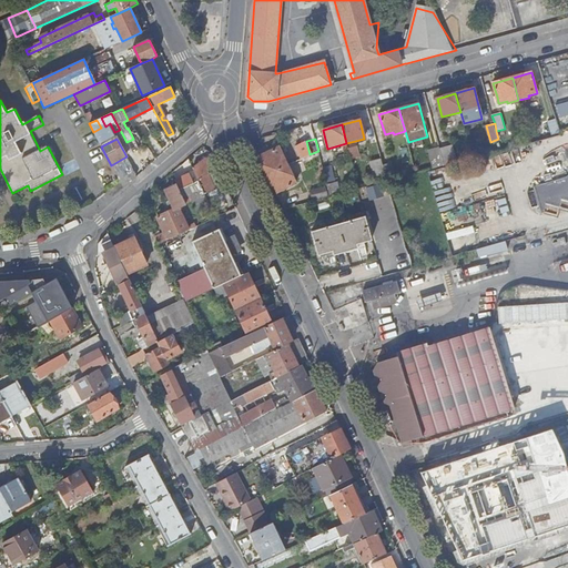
[(452,144),(440,148),(444,163),(445,164),(456,161),(452,144)]
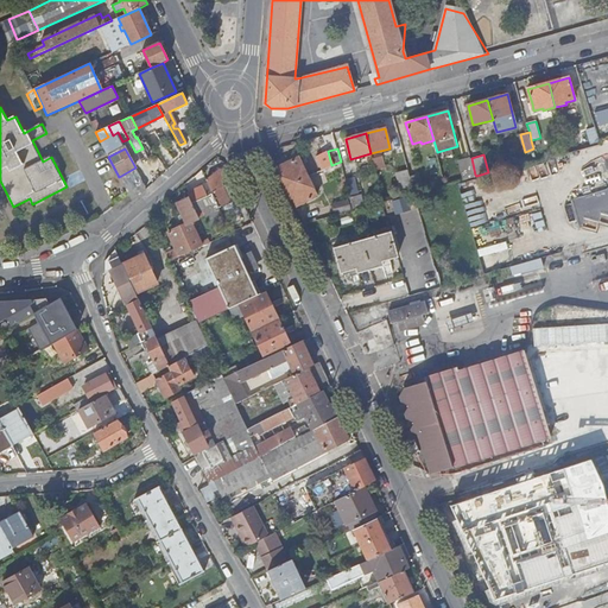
[(153,184),(157,179),(145,156),(140,159),(153,184)]
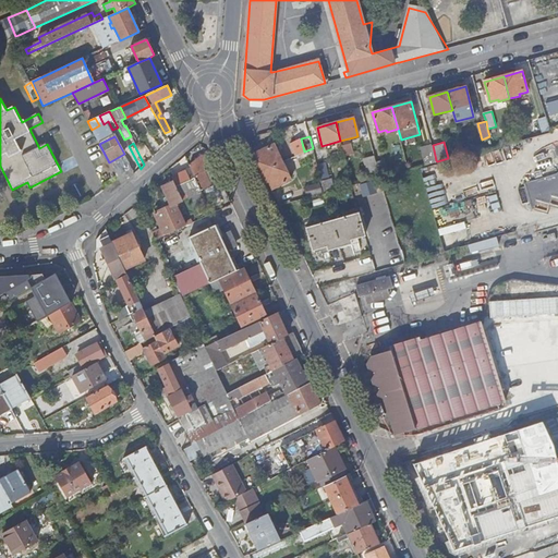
[(350,144),(342,146),(344,156),(353,154),(350,144)]
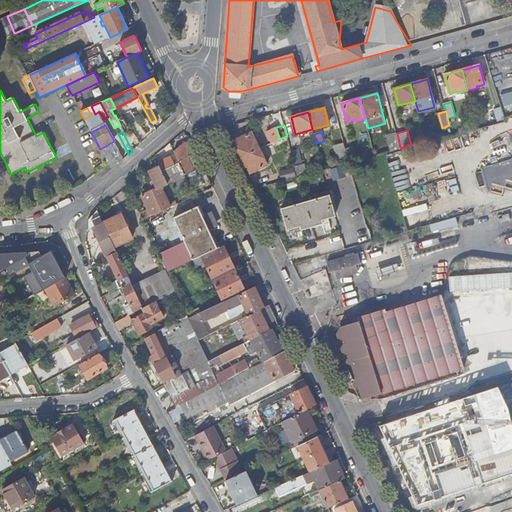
[(387,135),(391,150),(400,147),(397,133),(396,132),(387,135)]
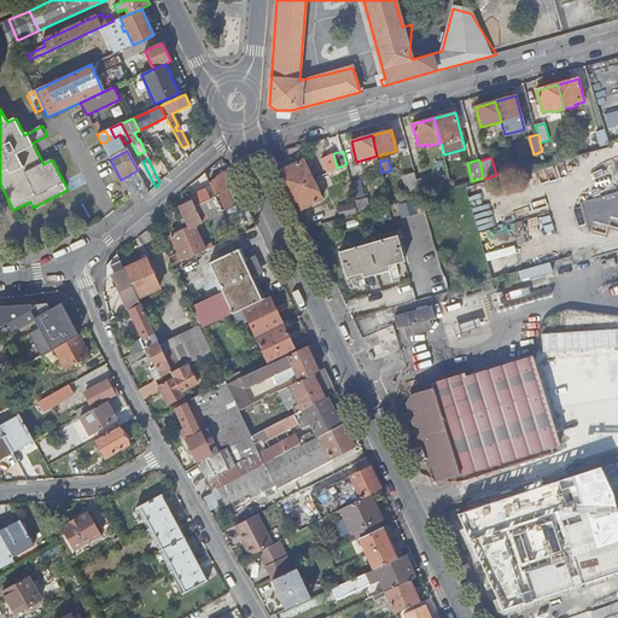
[(285,179),(291,191),(313,180),(303,161),(283,170),(287,178),(285,179)]
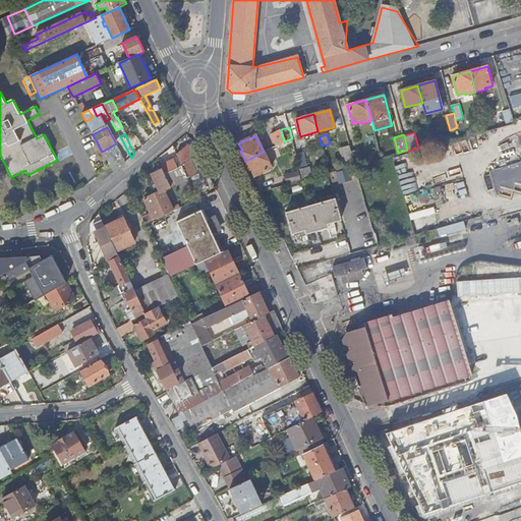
[(188,146),(176,155),(178,159),(184,170),(188,179),(207,170),(206,167),(195,171),(189,158),(198,153),(196,147),(188,146)]
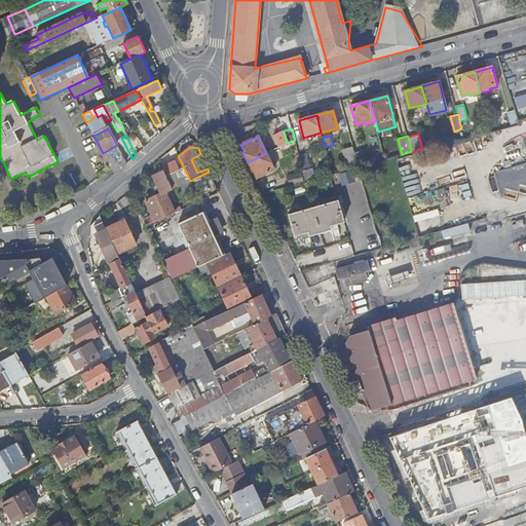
[(359,166),(353,147),(343,150),(348,170),(359,166)]
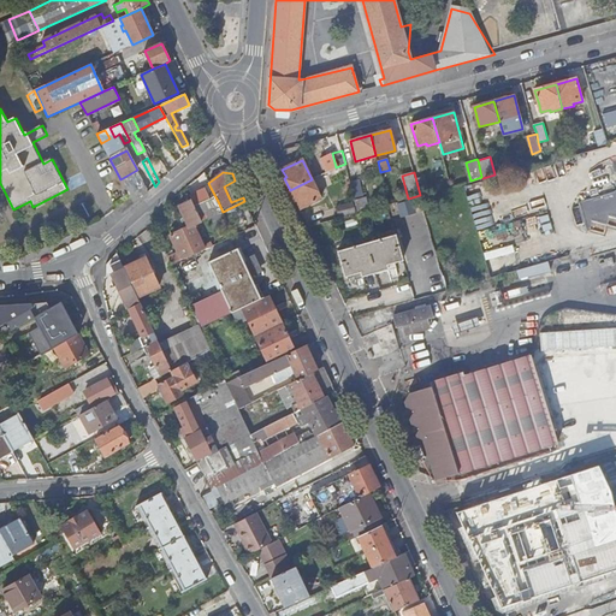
[(134,205),(148,191),(138,173),(122,182),(130,197),(134,205)]
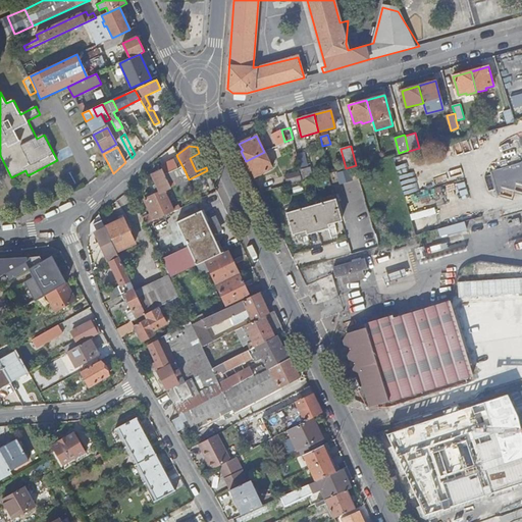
[(297,153),(301,168),(308,166),(304,151),(297,153)]
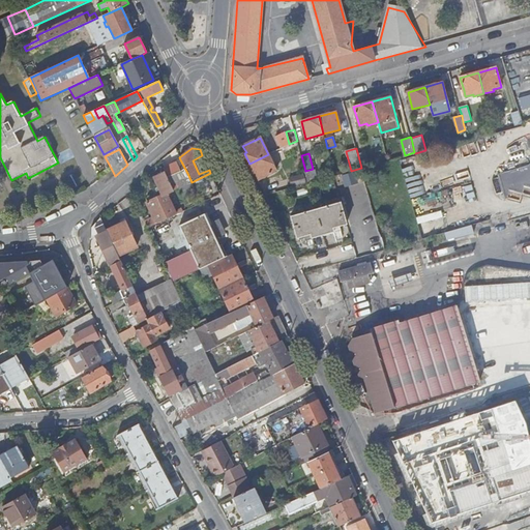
[(268,154),(249,164),(254,173),(256,172),(259,179),(276,171),(268,154)]
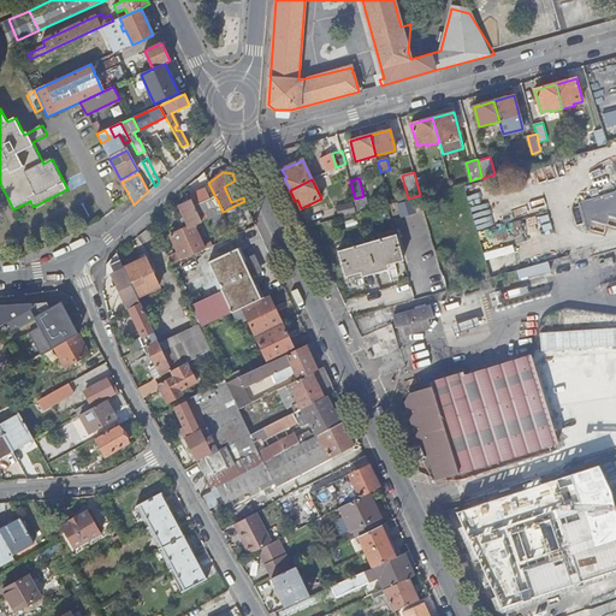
[(472,183),(477,199),(484,196),(480,181),(472,183)]
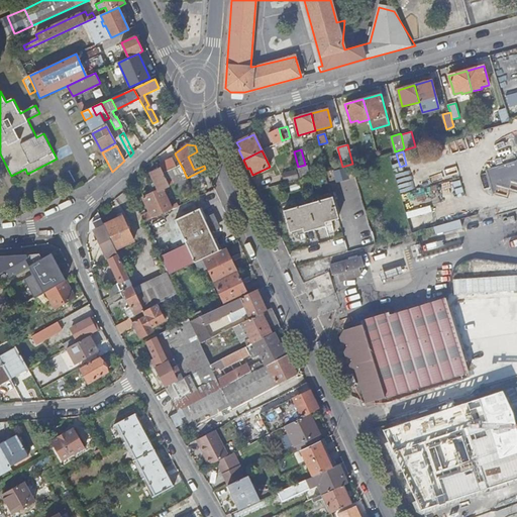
[(177,158),(173,159),(179,171),(183,169),(177,158)]
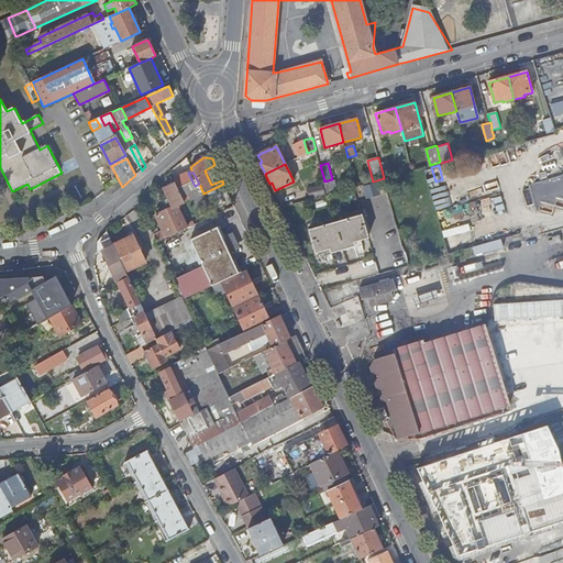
[(203,194),(199,184),(195,186),(188,173),(174,179),(176,183),(185,202),(203,194)]
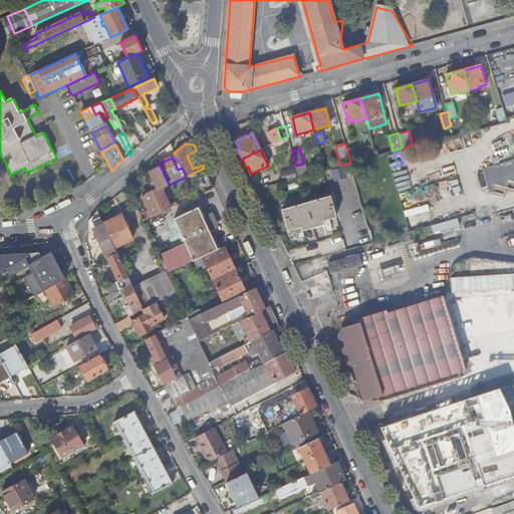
[(513,158),(486,167),(485,191),(507,192),(507,189),(513,189),(513,158)]
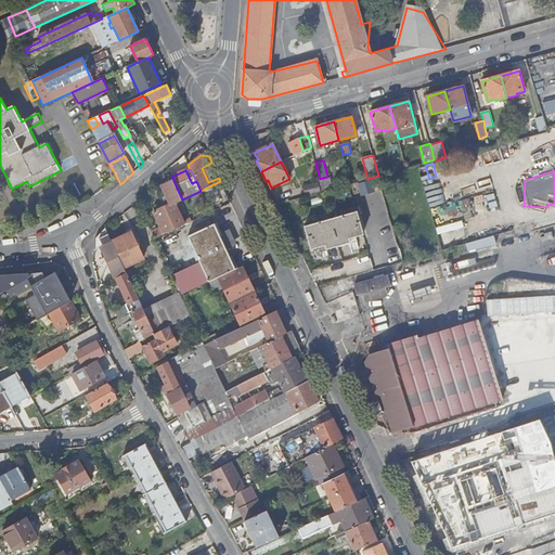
[(363,181),(366,196),(374,194),(370,179),(363,181)]
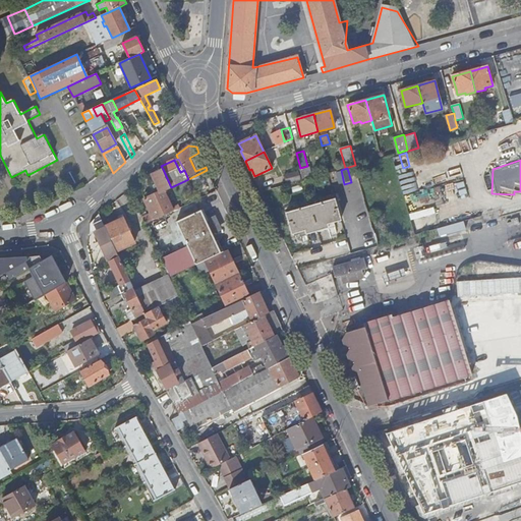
[(171,187),(163,169),(152,174),(160,192),(143,199),(151,214),(142,218),(146,225),(180,209),(179,206),(173,209),(164,190),(171,187)]
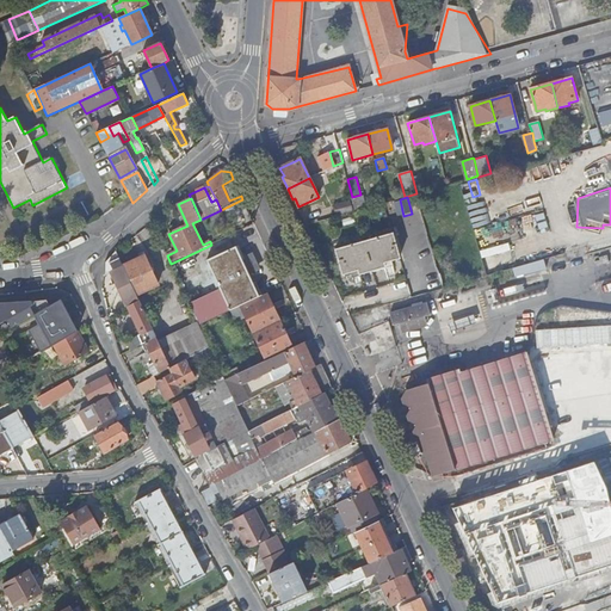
[(334,204),(337,214),(352,209),(350,201),(334,204)]
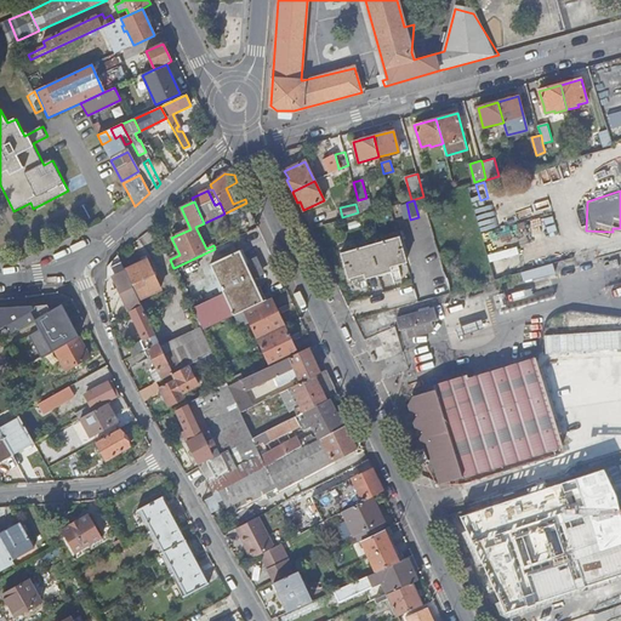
[(399,235),(341,254),(348,279),(365,274),(365,278),(392,269),(391,266),(406,261),(399,235)]
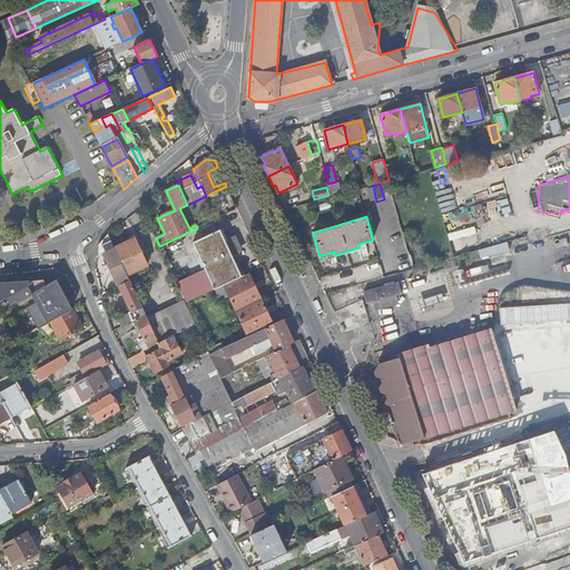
[(216,290),(242,277),(219,231),(194,244),(206,271),(215,290),(216,290)]
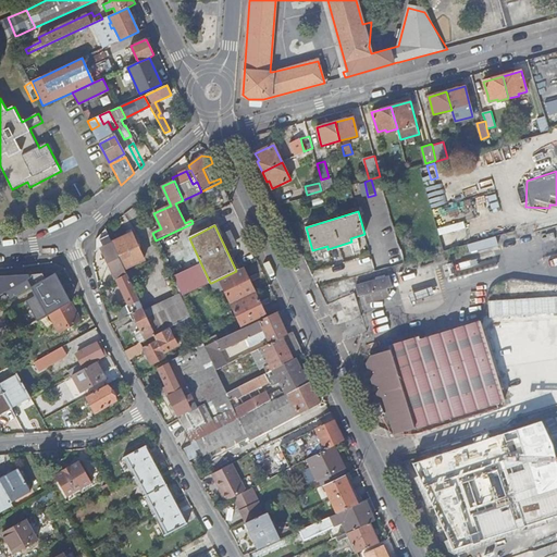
[(102,250),(116,280),(118,279),(127,273),(124,268),(112,243),(104,226),(96,239),(97,250),(102,250)]
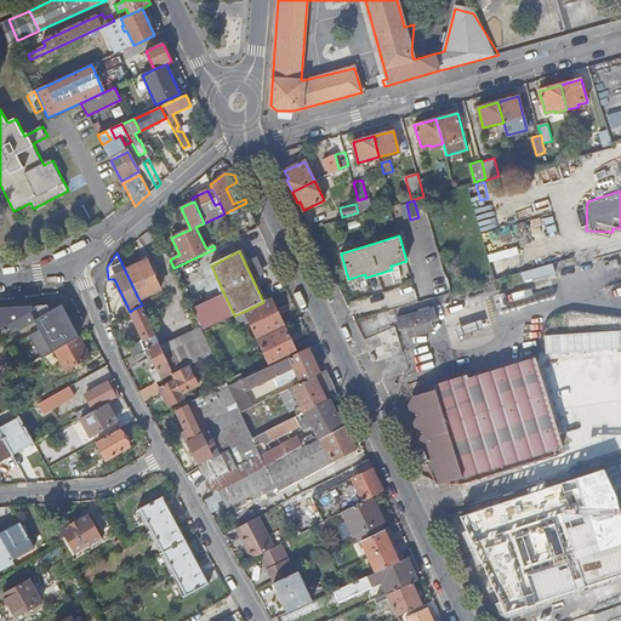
[(143,262),(125,271),(138,298),(161,288),(146,255),(141,257),(143,262)]
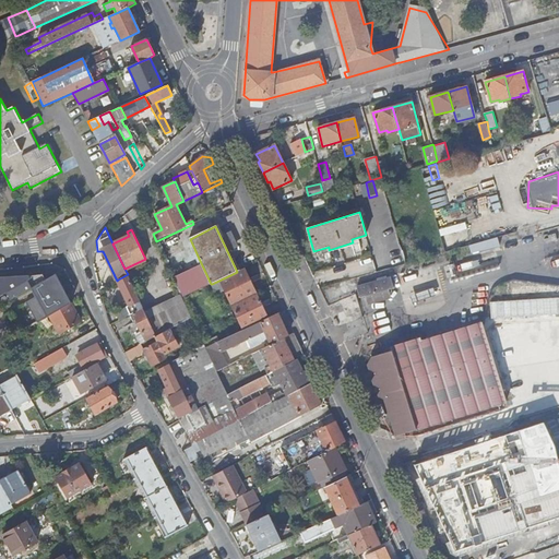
[(211,284),(202,265),(174,277),(180,293),(182,298),(211,284)]
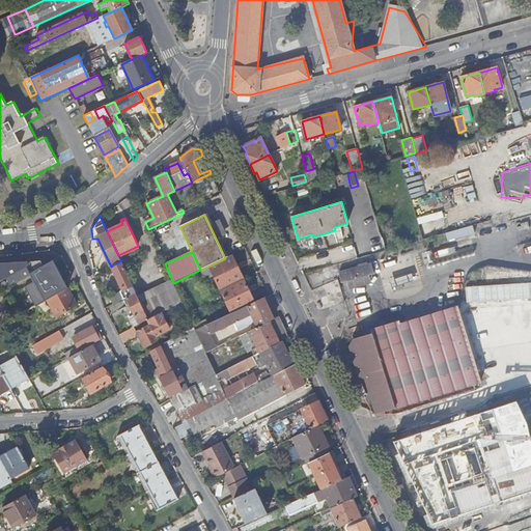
[(220,289),(243,278),(232,255),(225,258),(201,270),(206,280),(214,276),(220,289)]
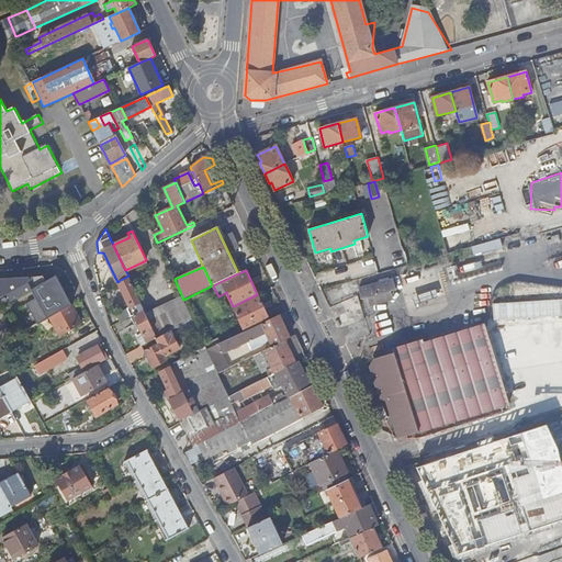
[(31,290),(11,301),(15,308),(35,298),(42,308),(19,322),(24,332),(49,316),(71,304),(56,276),(31,290)]
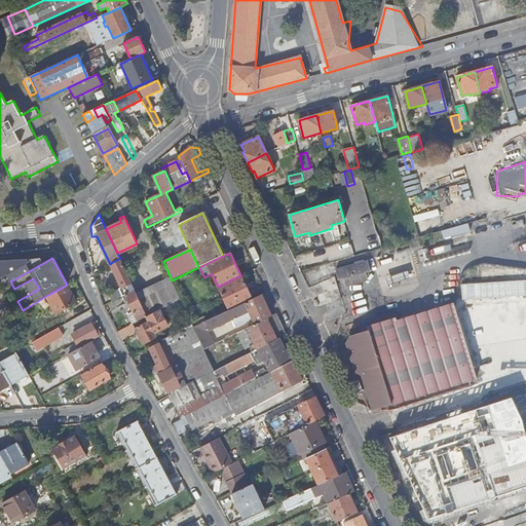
[(120,258),(111,263),(122,288),(119,289),(120,290),(109,295),(113,302),(125,295),(135,290),(120,258)]
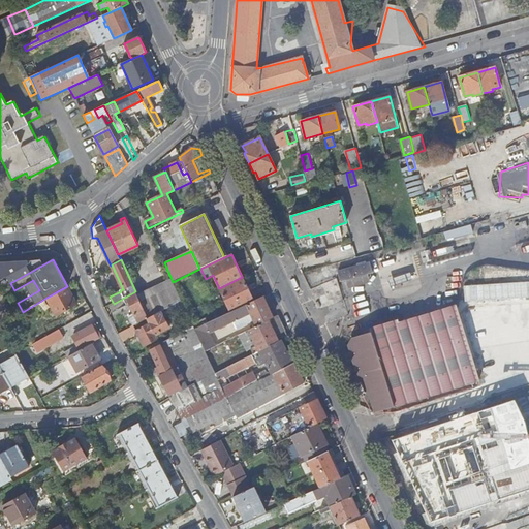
[(373,262),(340,272),(343,282),(348,281),(350,288),(369,283),(371,278),(370,274),(375,273),(373,262)]
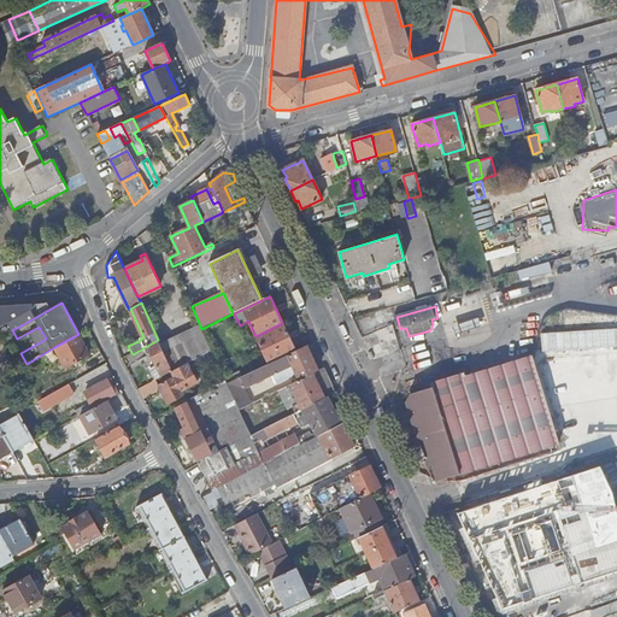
[(159,342),(172,371),(212,351),(201,329),(199,323),(159,342)]
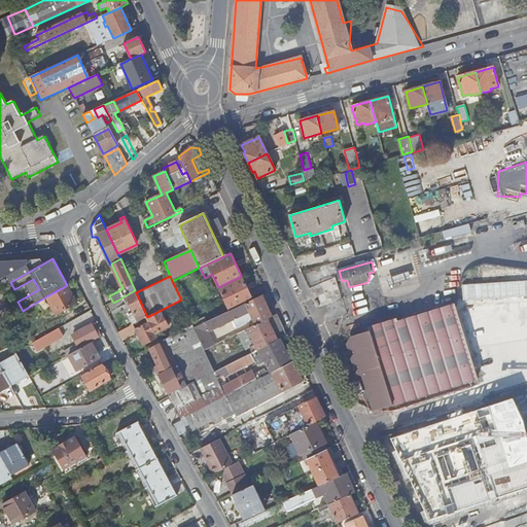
[(230,311),(252,300),(241,276),(218,287),(230,311)]
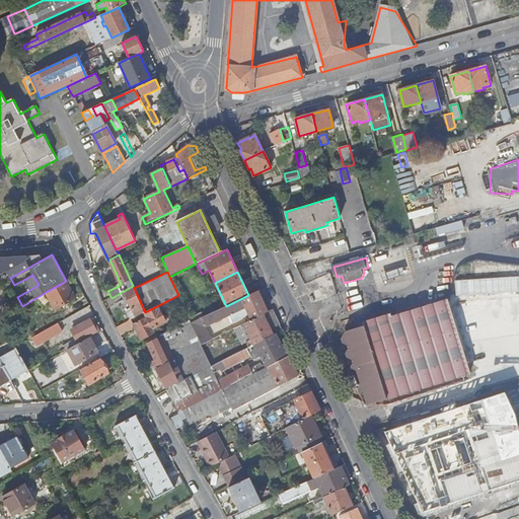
[(66,281),(46,292),(55,308),(75,297),(66,281)]
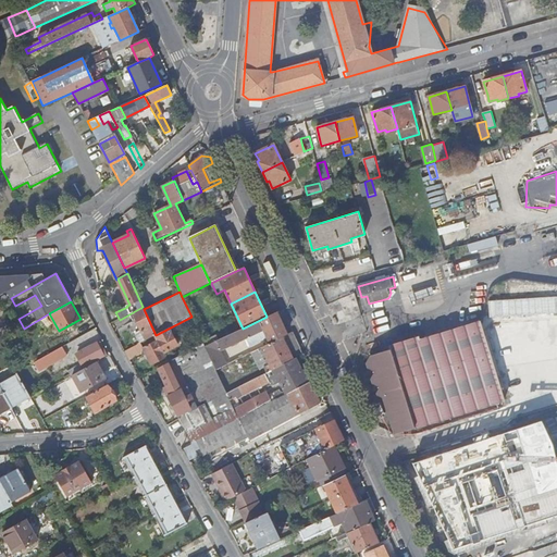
[(143,307),(133,312),(146,341),(156,335),(144,309),(143,307)]
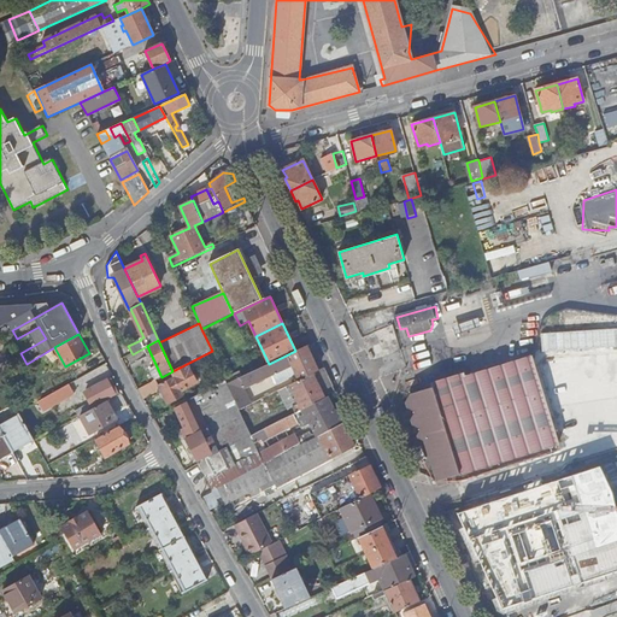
[(295,371),(299,380),(312,374),(318,370),(306,346),(295,351),(269,364),(250,372),(254,383),(274,375),(277,383),(291,376),(288,371),(291,370),(292,372),(295,371)]
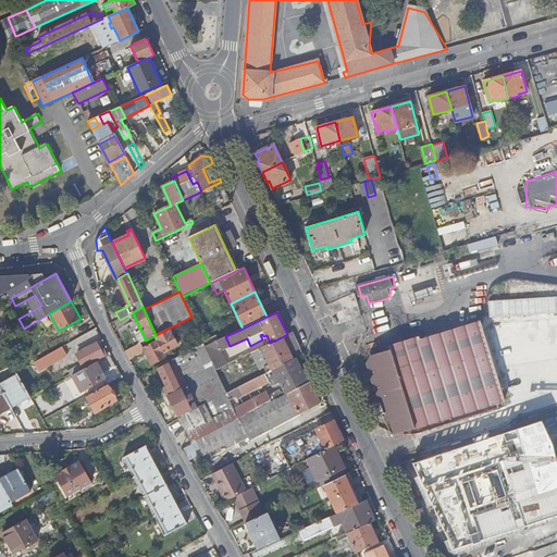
[(194,321),(192,317),(156,335),(158,339),(144,347),(152,364),(166,358),(165,356),(172,353),(170,349),(178,345),(172,332),(194,321)]
